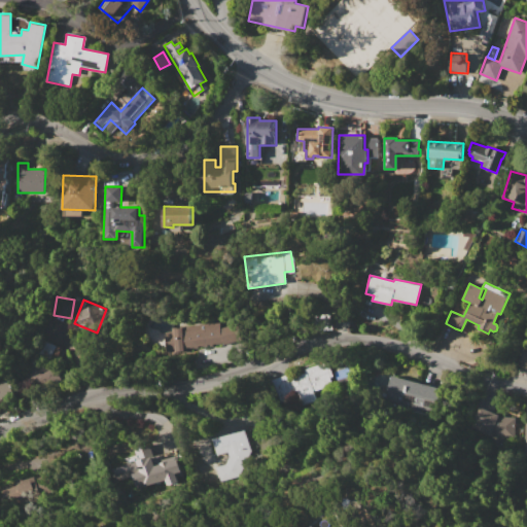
[(182,326),(218,322),(219,327),(236,323),(240,340),(223,345),(222,343),(212,344),(212,346),(208,347),(208,345),(206,345),(206,347),(204,347),(203,345),(197,346),(197,348),(194,348),(194,346),(184,347),(182,326)]
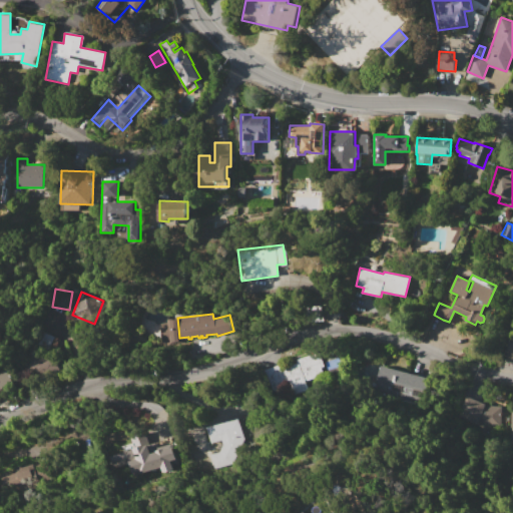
[(175,319),(178,342),(167,343),(167,338),(160,339),(158,324),(165,323),(165,320),(175,319)]
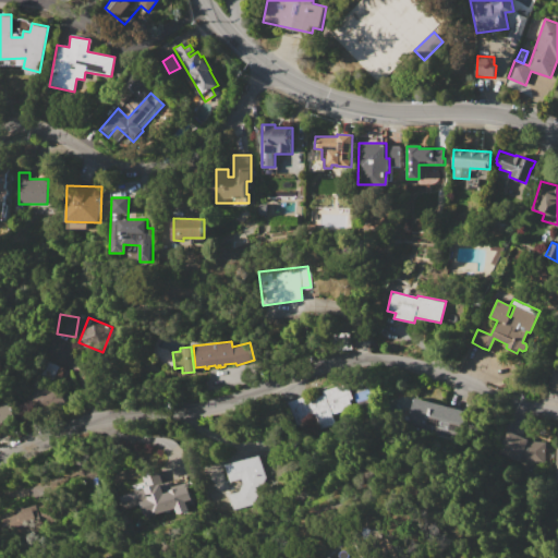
[(45,360),(59,367),(51,381),(37,374),(45,360)]
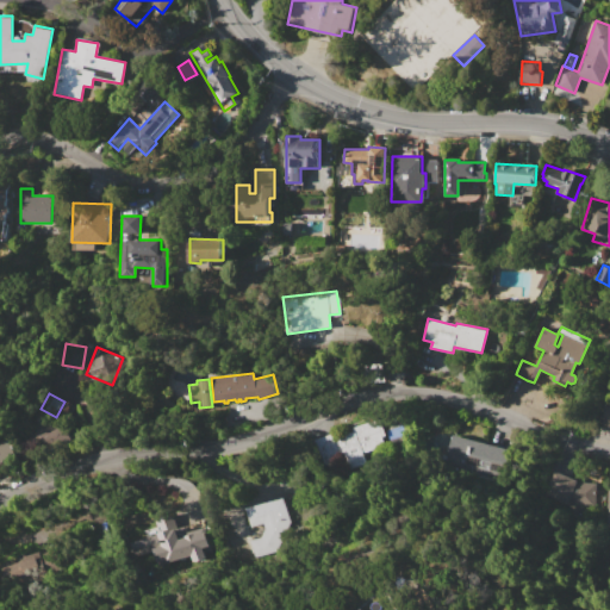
[(69,439),(61,421),(48,425),(44,416),(27,423),(38,450),(69,439)]
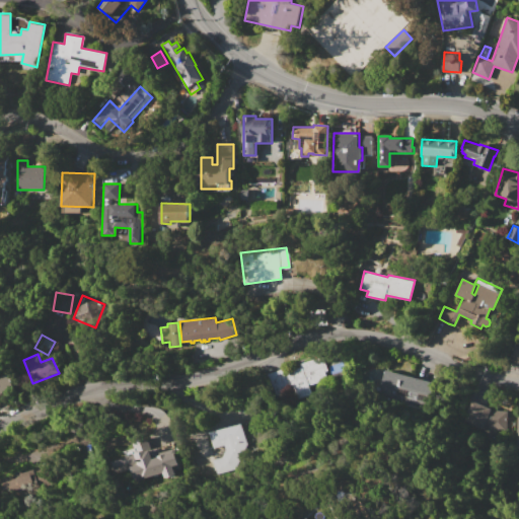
[(265,374),(289,367),(289,369),(299,366),(299,364),(322,356),(326,371),(324,371),(326,379),(308,385),(310,390),(273,401),(265,374)]
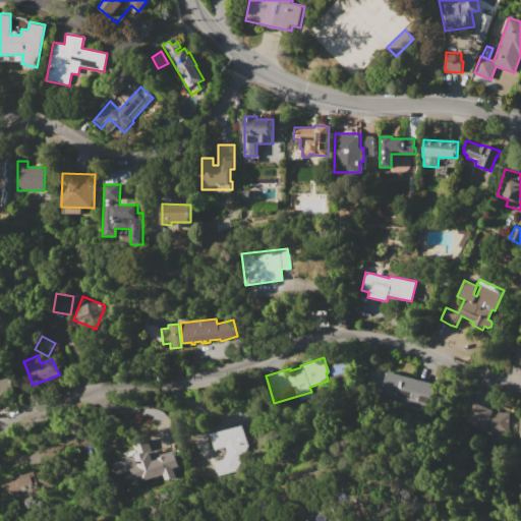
[(386,371),(437,385),(430,408),(380,395),(386,371)]
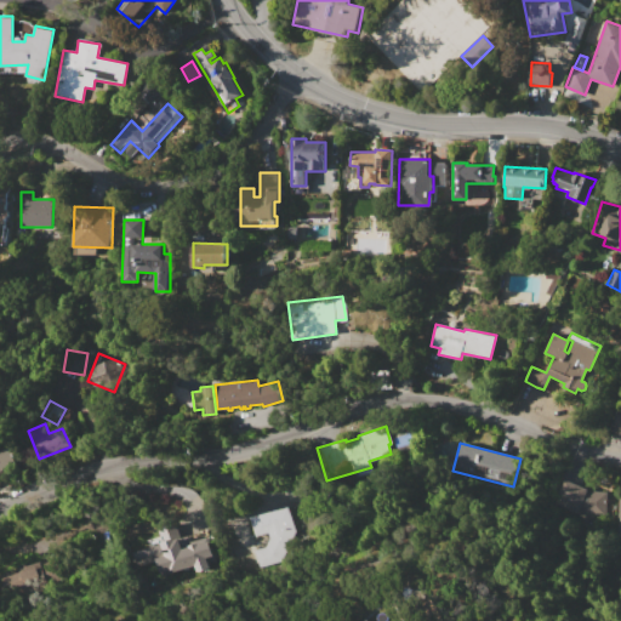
[(0,471),(15,465),(5,444),(0,445),(0,471)]
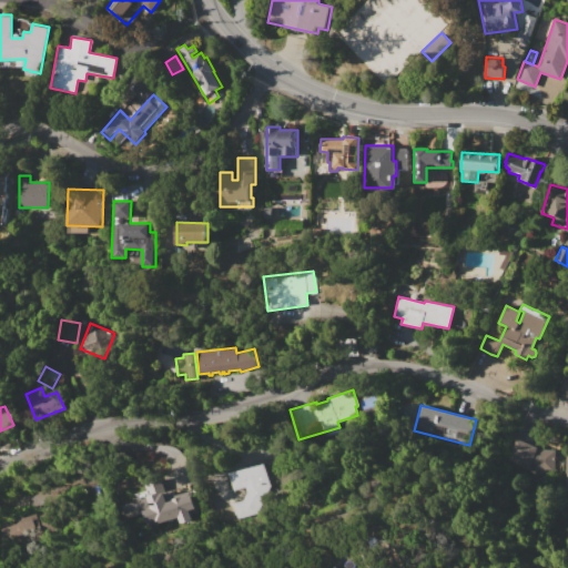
[(527,469),(527,470),(506,460),(516,438),(537,447),(537,448),(555,450),(553,472),(527,469)]
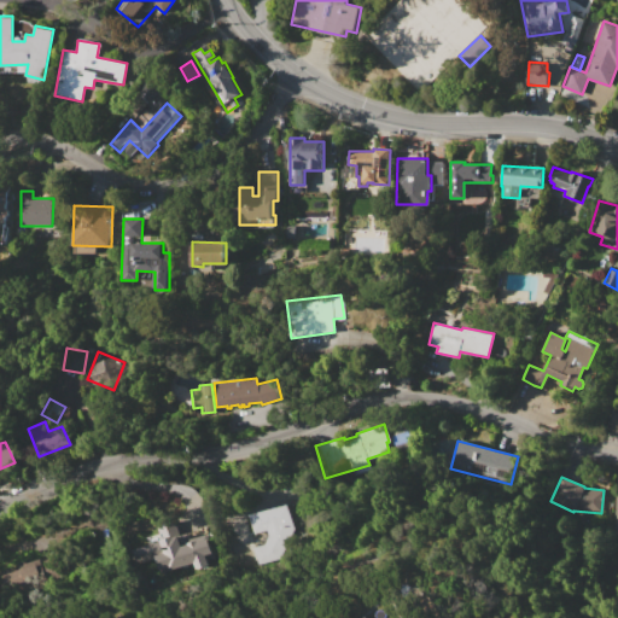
[(249,514),(289,505),(296,529),(279,559),(257,564),(252,546),(263,543),(269,536),(268,530),(254,534),(249,514)]
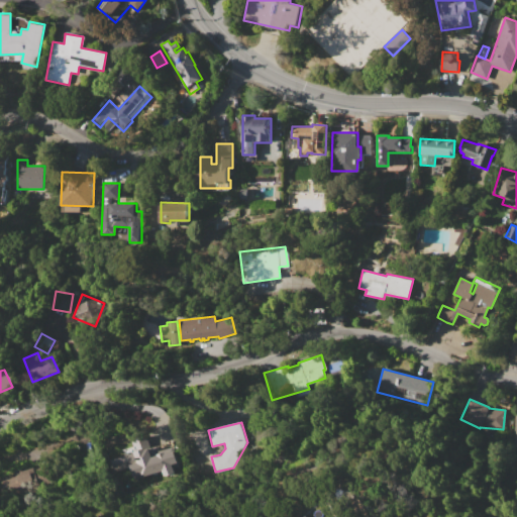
[(175,442),(184,472),(136,486),(128,462),(126,455),(116,459),(109,445),(124,437),(135,453),(161,446),(161,447),(175,442)]
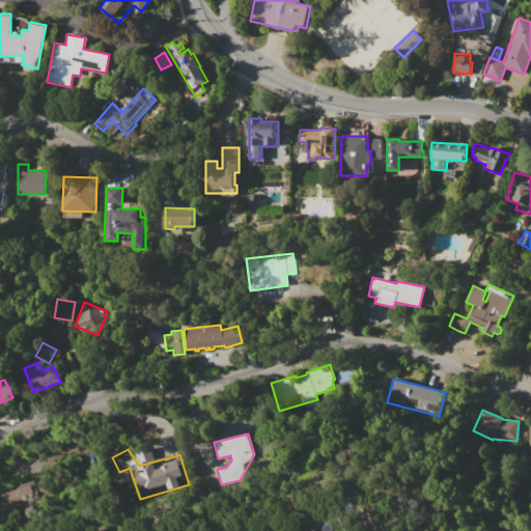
[(0,510),(49,496),(43,476),(0,488),(0,510)]
